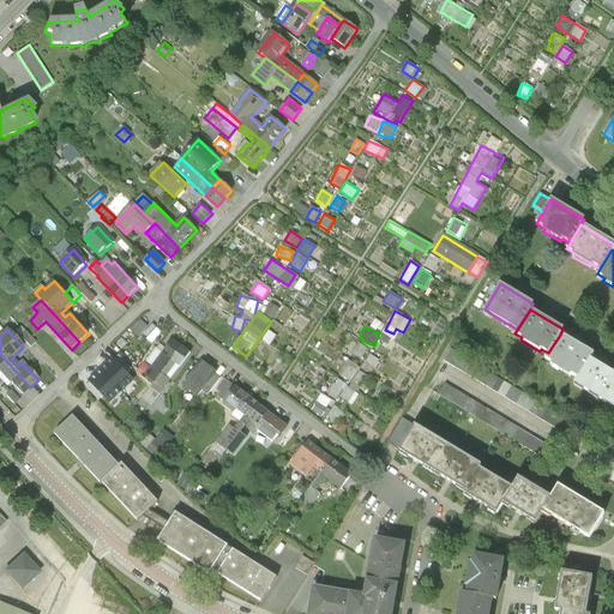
[(387,342),(391,333),(384,330),(380,338),(387,342)]
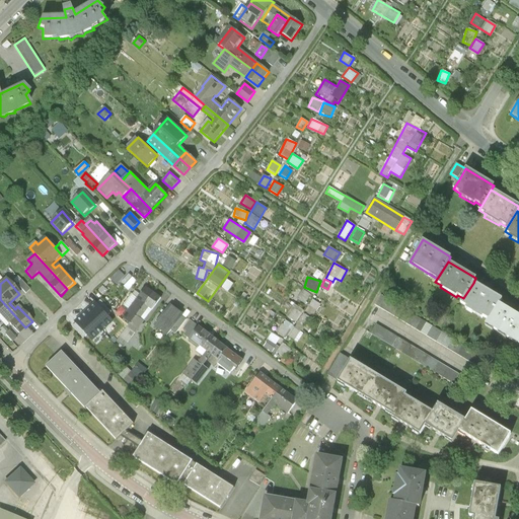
[(25,294),(30,290),(21,281),(17,285),(25,294)]
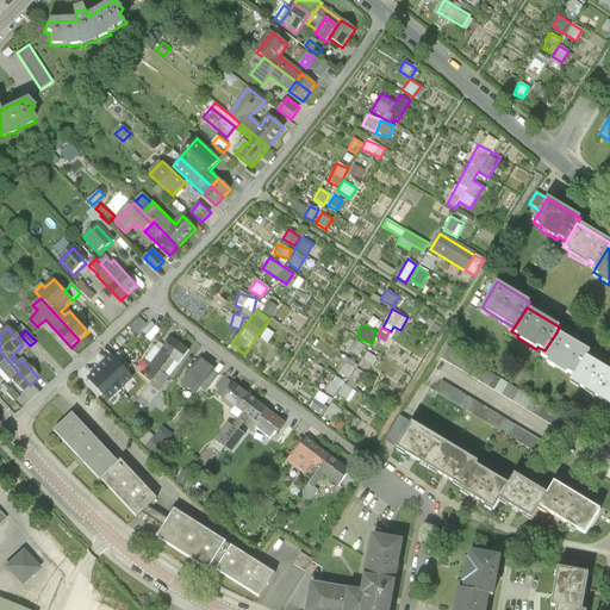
[(567,372),(574,377),(586,356),(589,353),(556,332),(545,350),(542,355),(549,360),(548,363),(566,374),(567,372)]
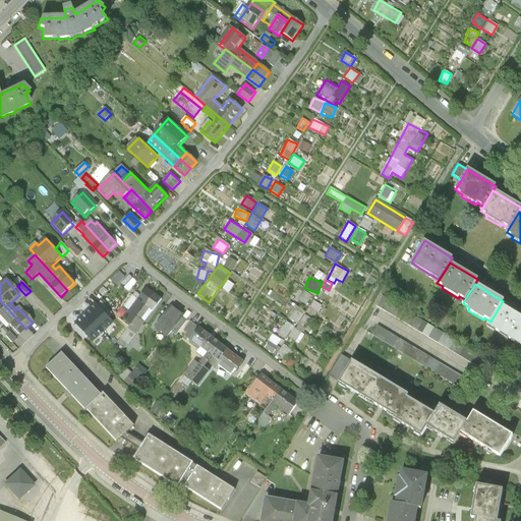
[(297,299),(305,304),(311,295),(303,290),(297,299)]
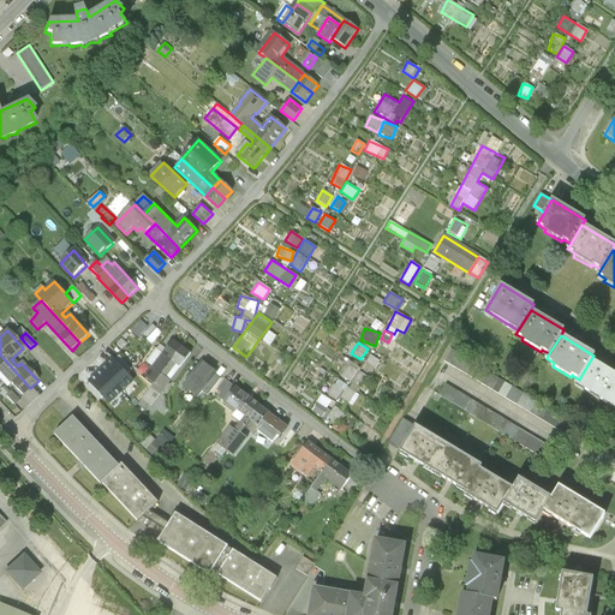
[(154,366),(145,376),(154,383),(178,352),(169,346),(163,354),(154,366)]
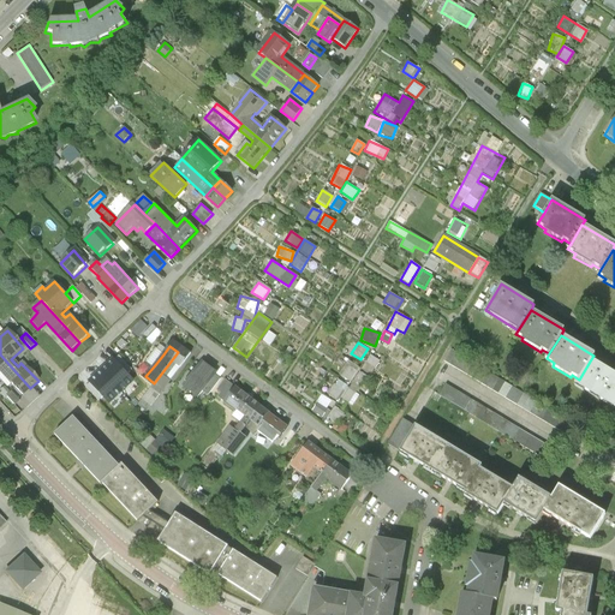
[(148,362),(154,366),(163,354),(156,350),(148,362)]
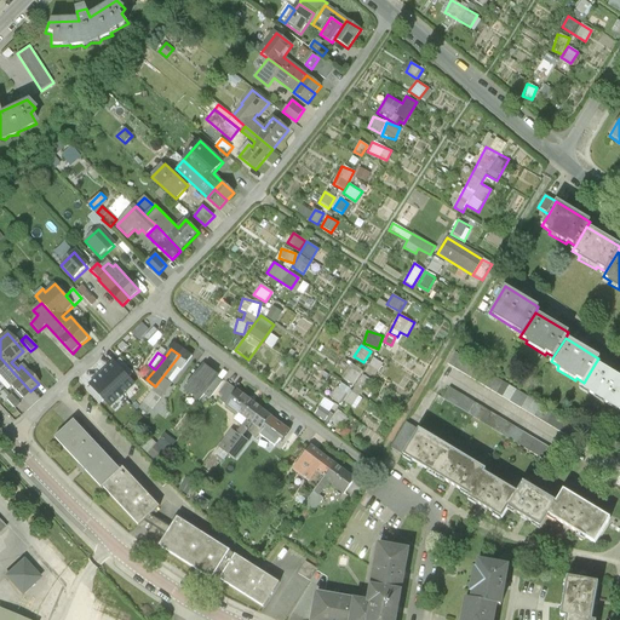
[(454,354),(447,365),(575,441),(581,430),(454,354)]
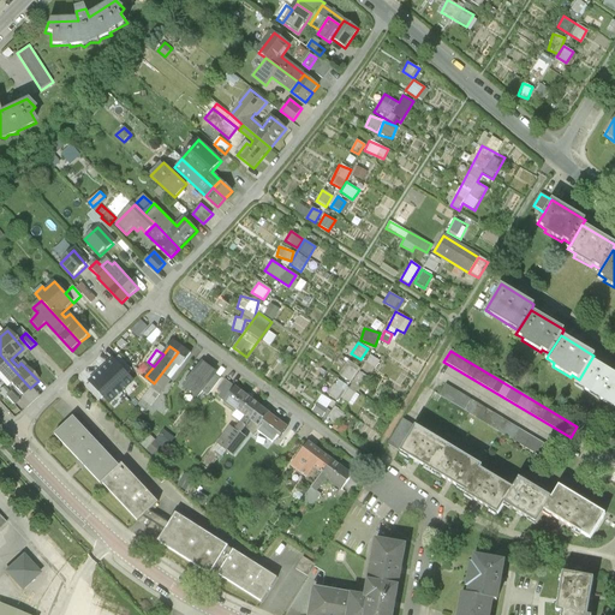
[(154,383),(151,387),(160,394),(171,381),(166,377),(177,364),(180,366),(186,359),(178,352),(154,383)]
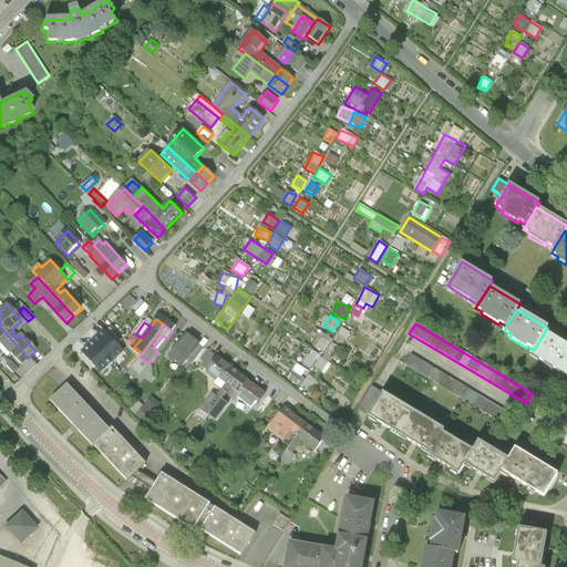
[(341,344),(350,332),(342,326),(333,339),(341,344)]
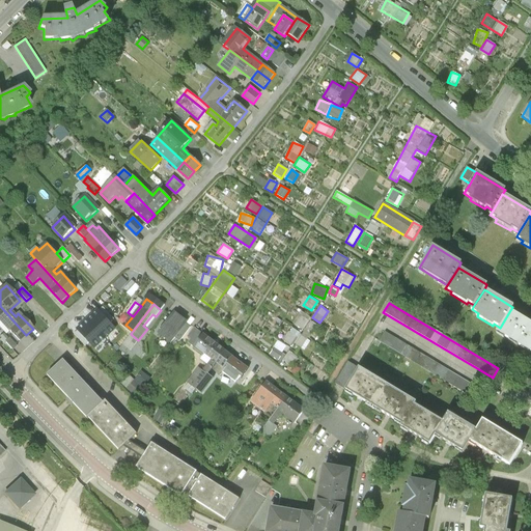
[(20,341),(26,335),(0,306),(0,323),(8,332),(9,331),(20,341)]
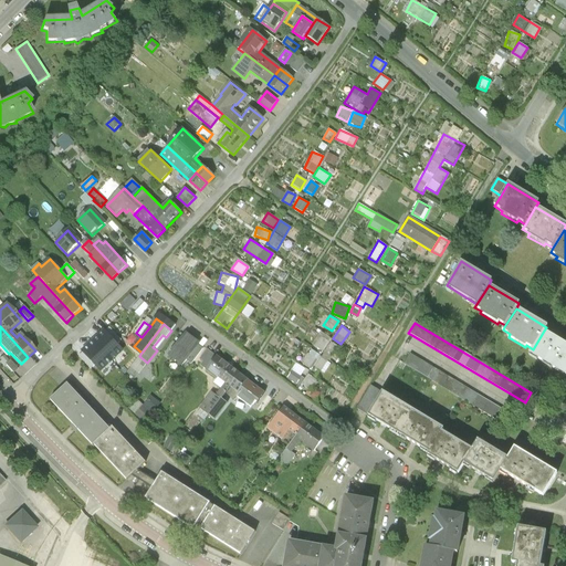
[(312,345),(323,350),(331,337),(320,331),(312,345)]
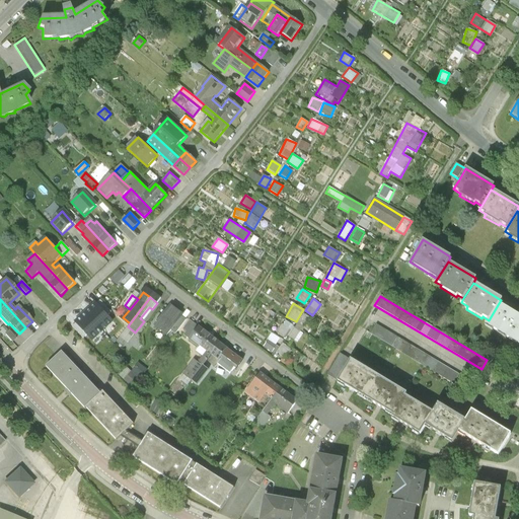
[(518,315),(499,303),(489,320),(486,325),(518,345),(518,315)]
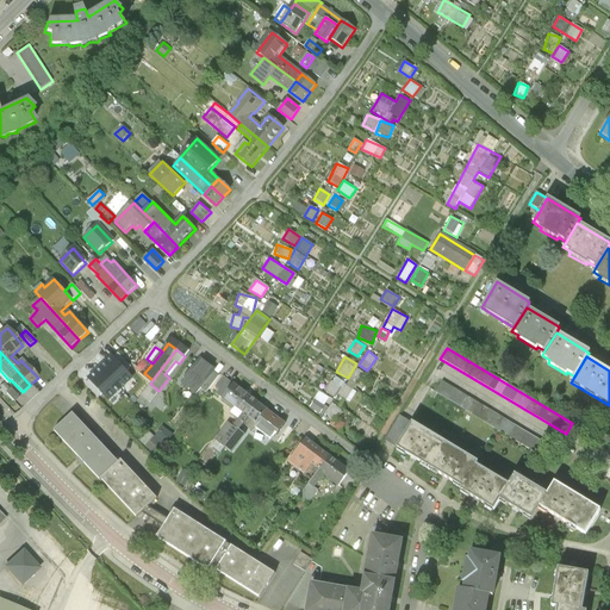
[(112,358),(100,368),(120,388),(131,378),(112,358)]
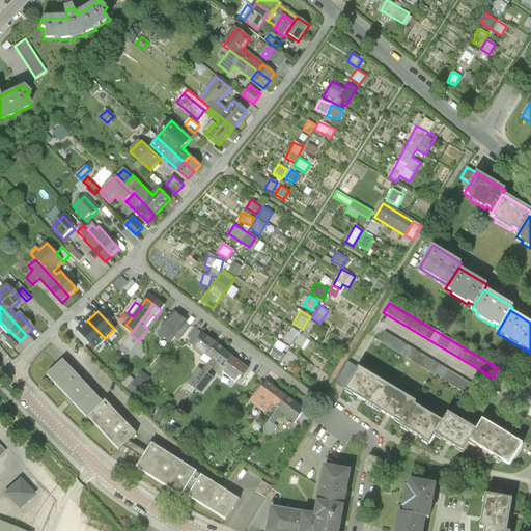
[(174,312),(159,333),(172,343),(175,339),(186,325),(188,322),(174,312)]
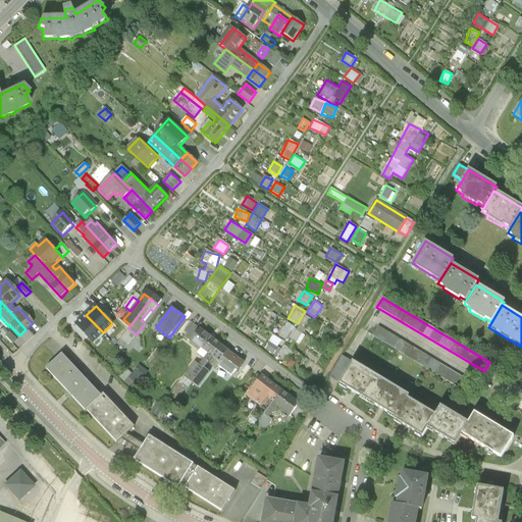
[(304,314),(297,327),(285,321),(278,334),(297,345),(311,318),(304,314)]
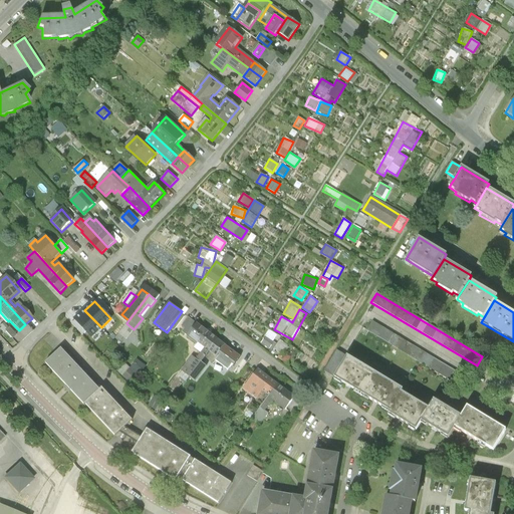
[(101,327),(84,310),(75,318),(91,336),(101,327)]
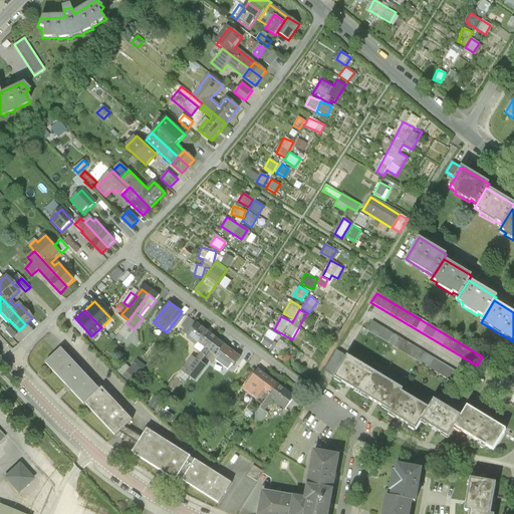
[(184,318),(180,314),(170,328),(174,331),(184,318)]
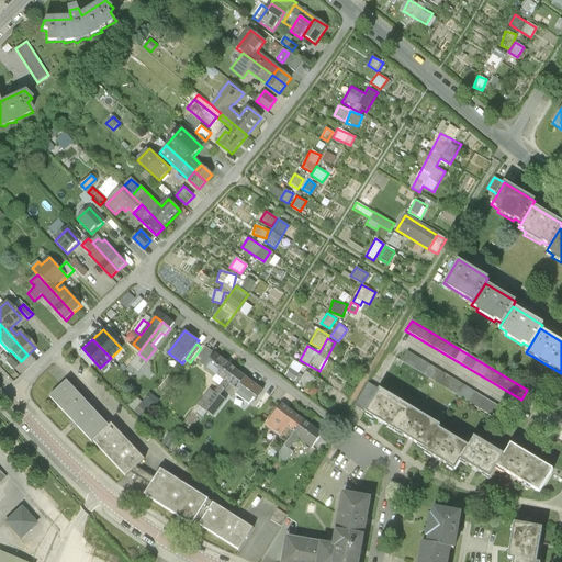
[(199,364),(205,369),(215,356),(205,348),(198,358),(202,360),(199,364)]
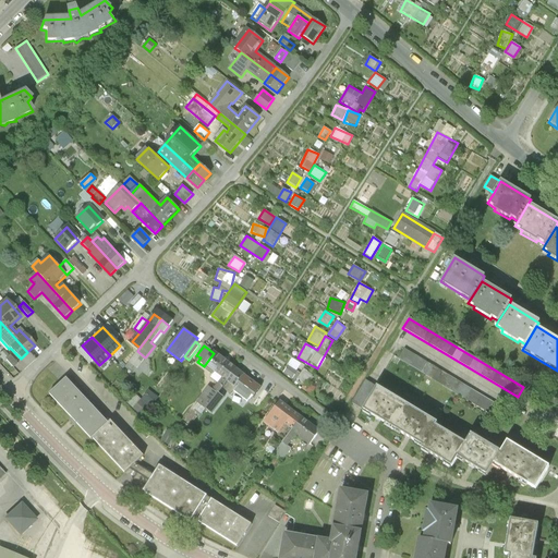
[(498,420),(504,409),(400,347),(395,358),(498,420)]
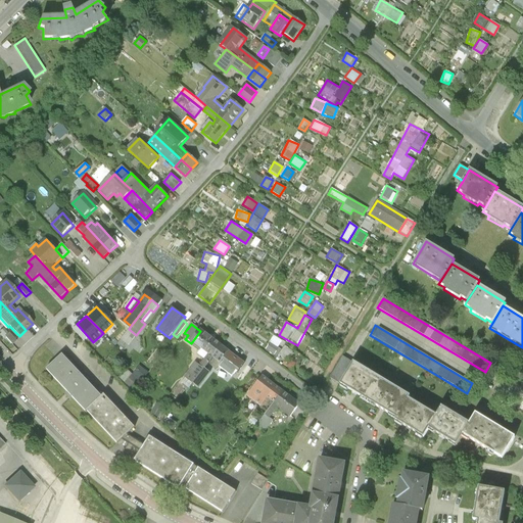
[(125,349),(136,335),(129,329),(117,344),(125,349)]
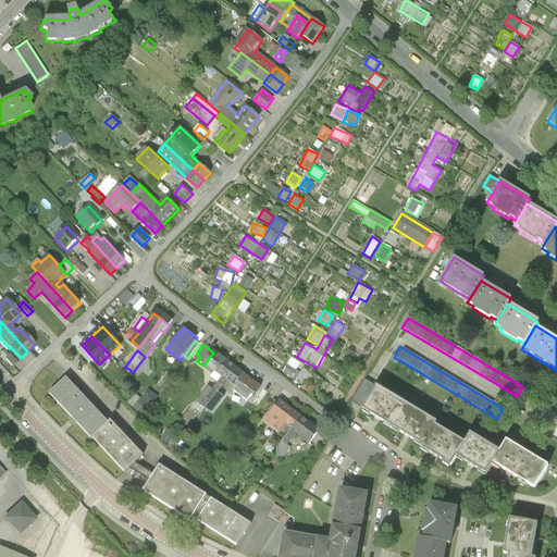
[(229,362),(213,353),(203,366),(213,373),(214,371),(219,375),(229,362)]
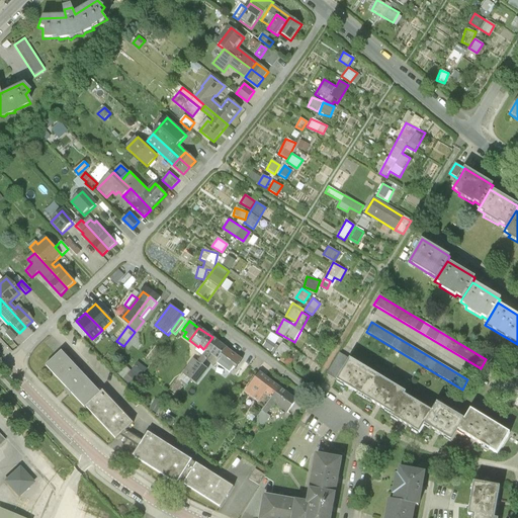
[(5,334),(12,342),(16,338),(9,330),(5,334)]
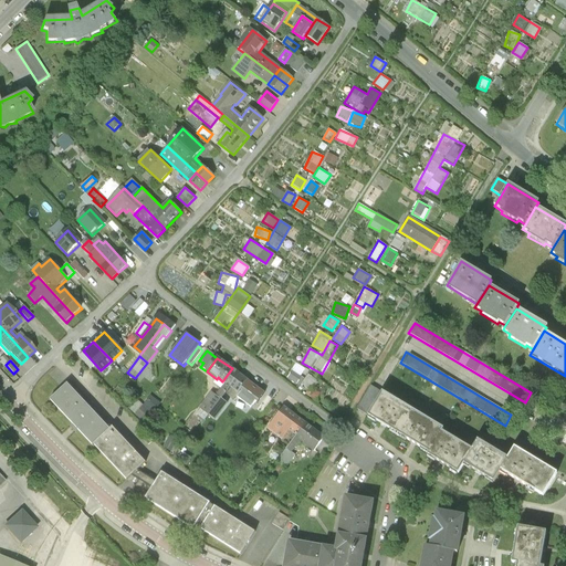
[(312,389),(316,380),(302,374),(304,367),(294,363),(287,379),(312,389)]
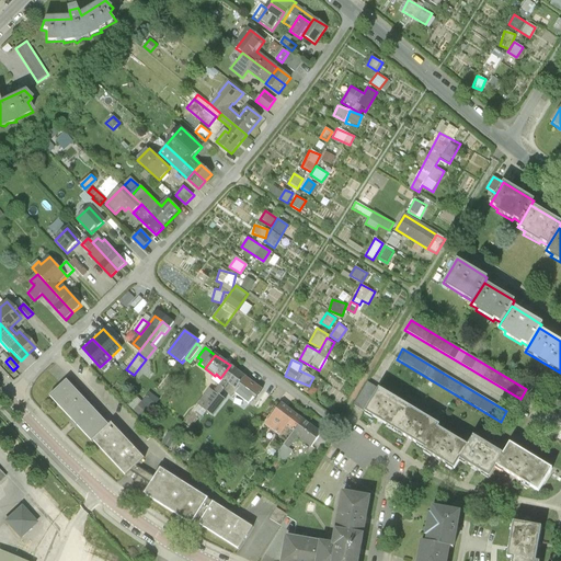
[(219,386),(214,393),(218,397),(219,396),(228,384),(238,370),(230,365),(220,378),(224,380),(219,386)]
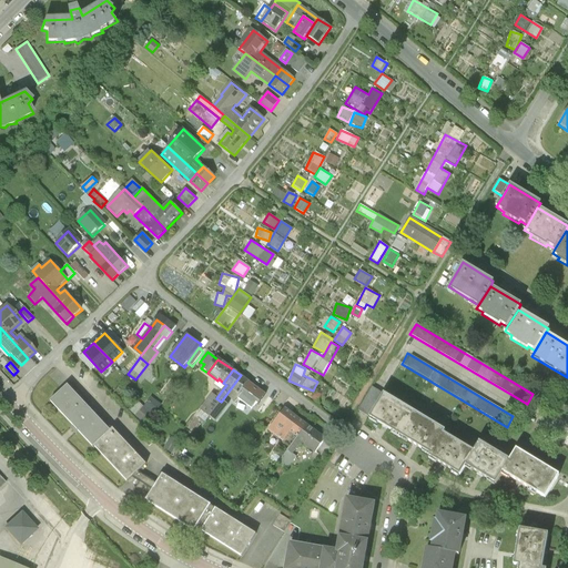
[(241,375),(231,388),(239,395),(241,392),(243,393),(239,399),(252,409),(256,403),(259,405),(260,403),(266,394),(249,382),(241,375)]
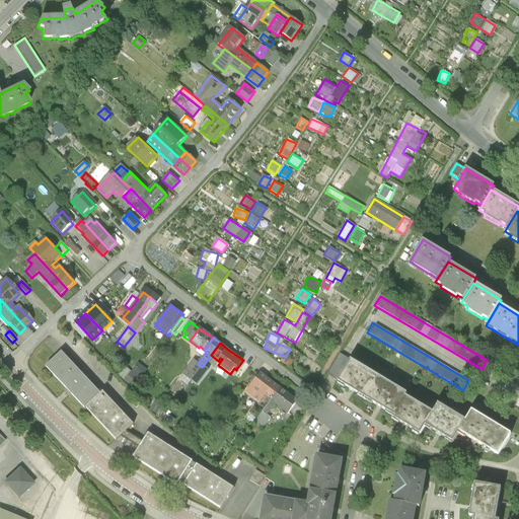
[(207,352),(204,350),(200,346),(199,348),(196,352),(203,357),(207,352)]
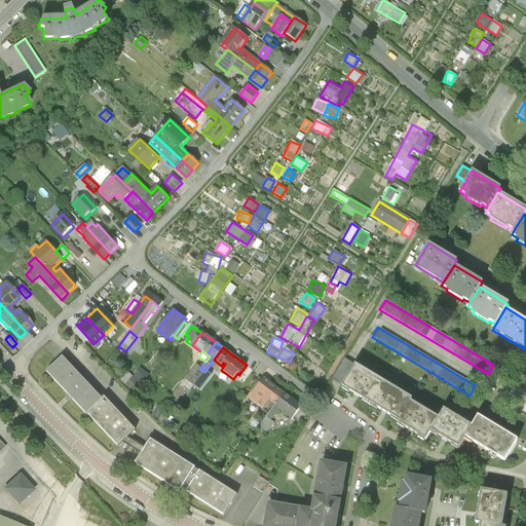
[(86,415),(87,414),(103,400),(103,399),(63,357),(46,372),(86,415)]
